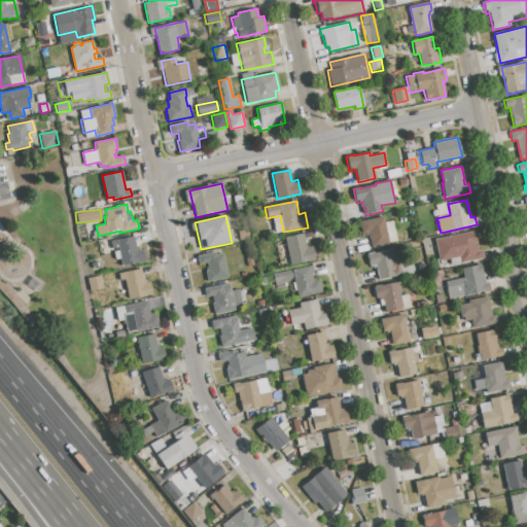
[(360,221),(383,216),(384,222),(391,221),(396,242),(373,248),(370,235),(363,236),(360,221)]
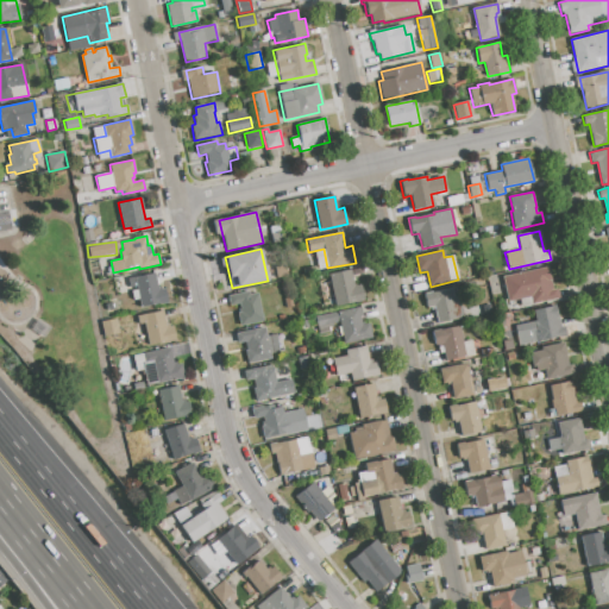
[(502,277),(547,268),(552,289),(558,288),(559,297),(532,303),(531,296),(508,301),(502,277)]
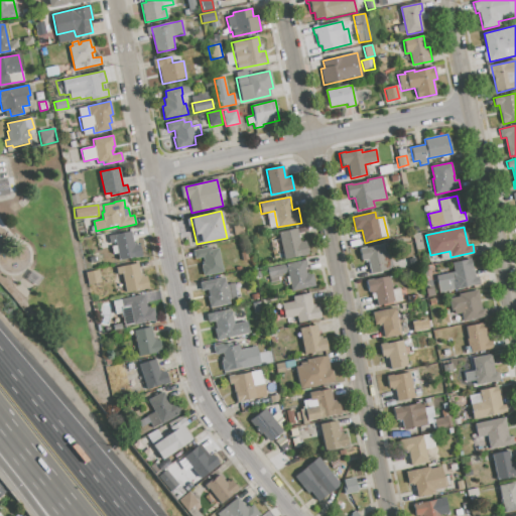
[(279,232),(297,229),(299,241),(305,240),(308,254),(284,259),(279,232)]
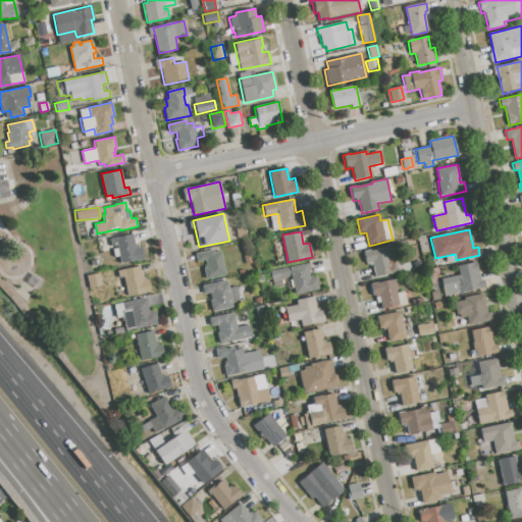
[(110,239),(132,233),(135,246),(141,245),(144,258),(121,263),(117,246),(111,247),(110,239)]
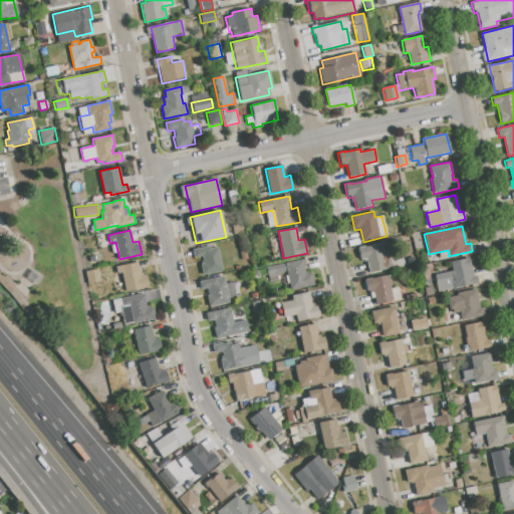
[(357,247),(364,246),(364,247),(380,243),(383,256),(387,255),(390,268),(369,273),(366,258),(360,260),(357,247)]
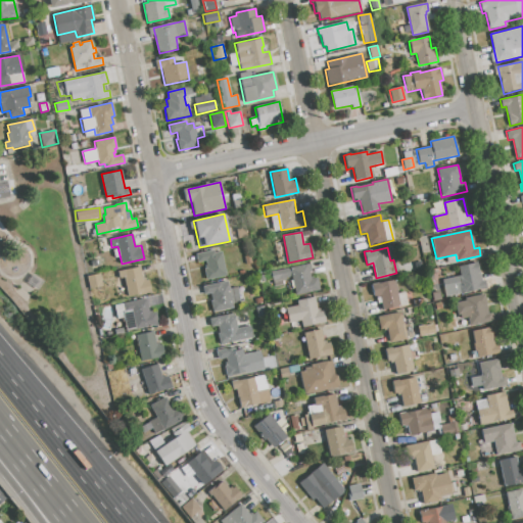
[(215,253),(221,251),(226,275),(205,280),(201,263),(197,263),(195,253),(214,249),(215,253)]
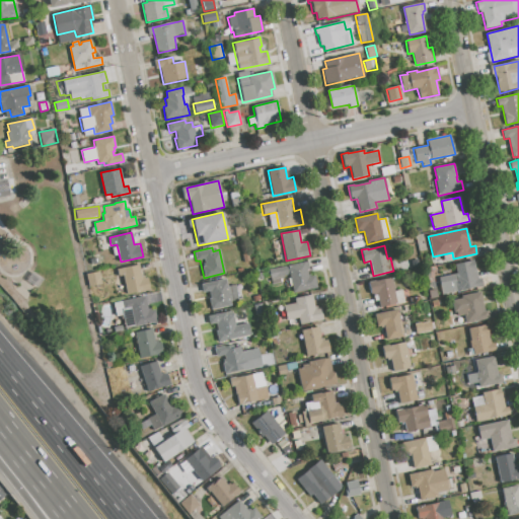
[(438,278),(456,274),(454,265),(473,261),(477,278),(482,278),(484,286),(442,295),(438,278)]
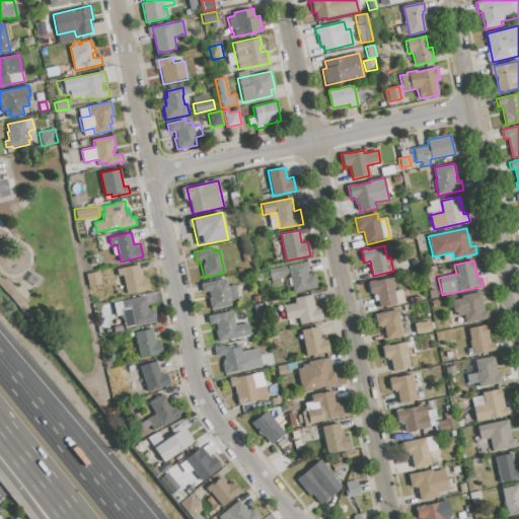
[(268,270),(305,262),(308,277),(314,275),(317,288),(293,293),(289,274),(270,278),(268,270)]
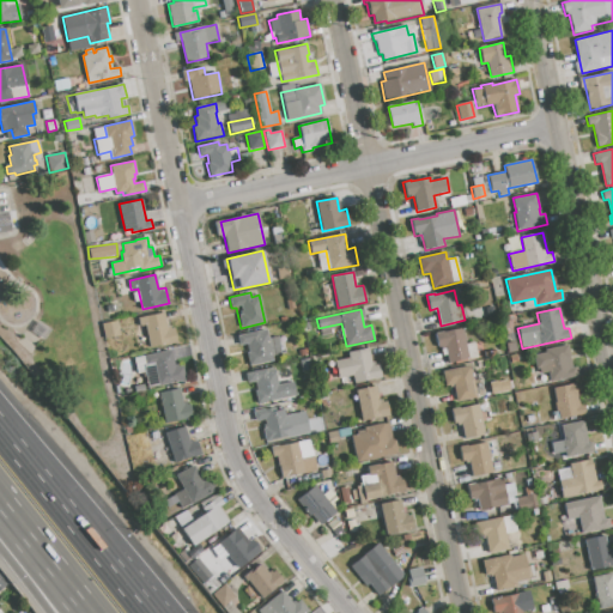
[(144,317),(163,313),(167,327),(170,327),(170,328),(174,327),(177,344),(168,345),(168,343),(150,347),(144,317)]
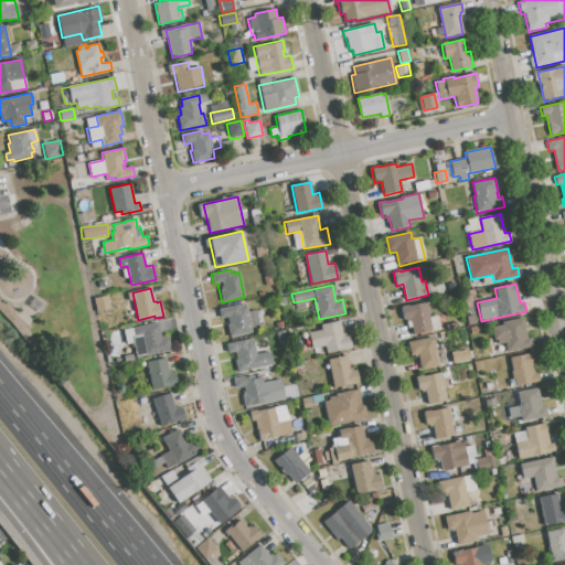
[(94,299),(107,296),(110,309),(97,312),(94,299)]
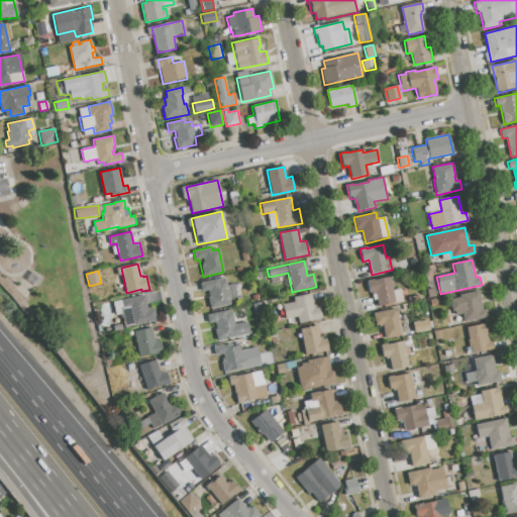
[(367,282),(390,277),(393,290),(400,289),(403,301),(379,306),(376,294),(370,295),(367,282)]
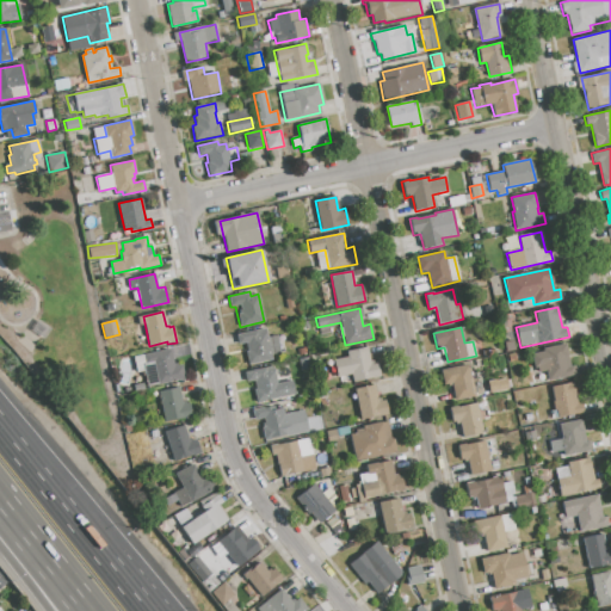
[(236,334),(265,328),(267,337),(277,334),(281,352),(271,355),(272,359),(247,365),(245,352),(248,352),(246,343),(238,345),(236,334)]
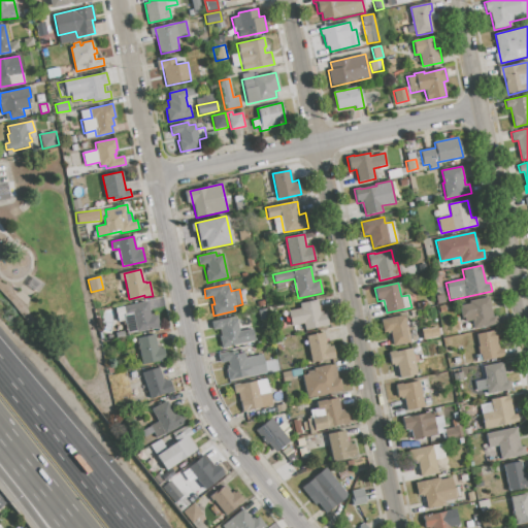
[(469,301),(488,297),(493,317),(497,316),(499,324),(475,329),(473,320),(465,322),(464,318),(462,318),(460,306),(469,304),(469,301)]
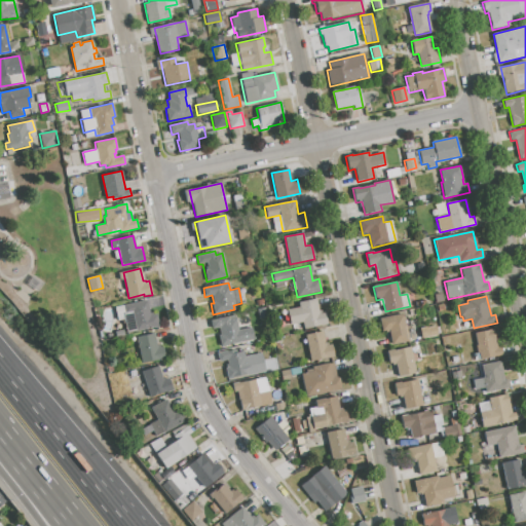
[(298,303),(315,299),(318,310),(324,309),(327,324),(304,329),(302,323),(290,325),(287,309),(299,306),(298,303)]
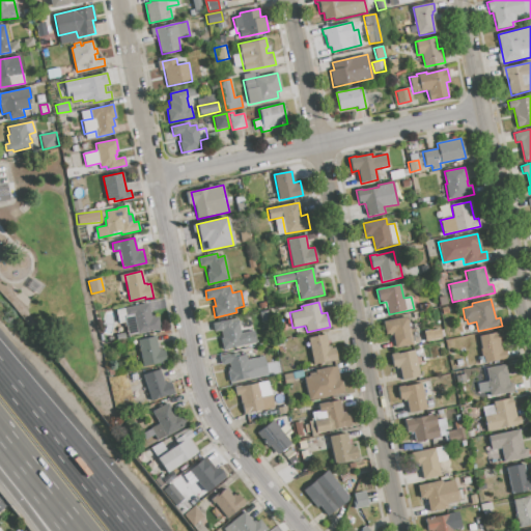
[(124,308),(147,303),(150,316),(154,315),(155,317),(158,316),(161,329),(128,336),(123,314),(126,314),(124,308)]
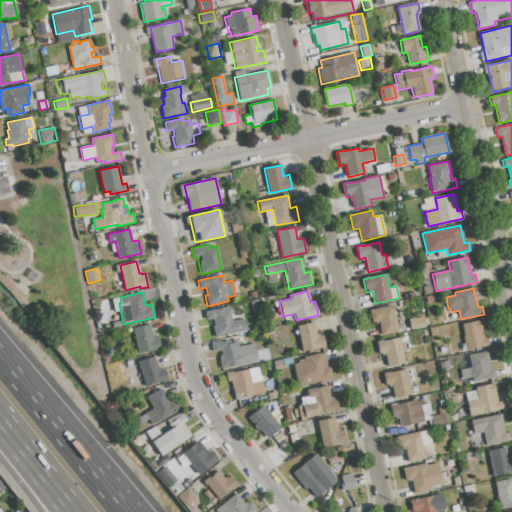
[(368,310),(393,305),(398,332),(382,336),(379,321),(371,323),(368,310)]
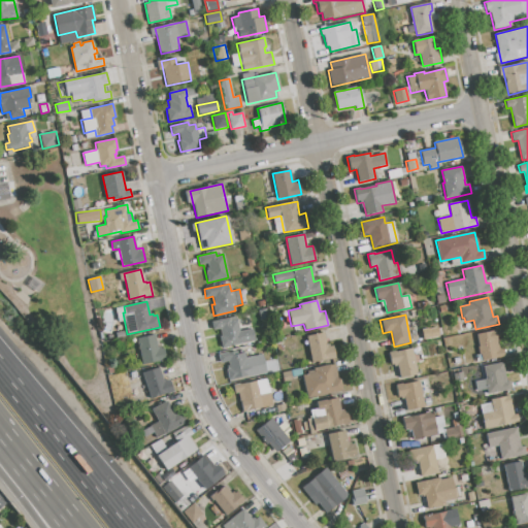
[(211,322),(236,317),(239,331),(252,328),(255,340),(221,349),(218,334),(220,334),(219,329),(212,331),(211,322)]
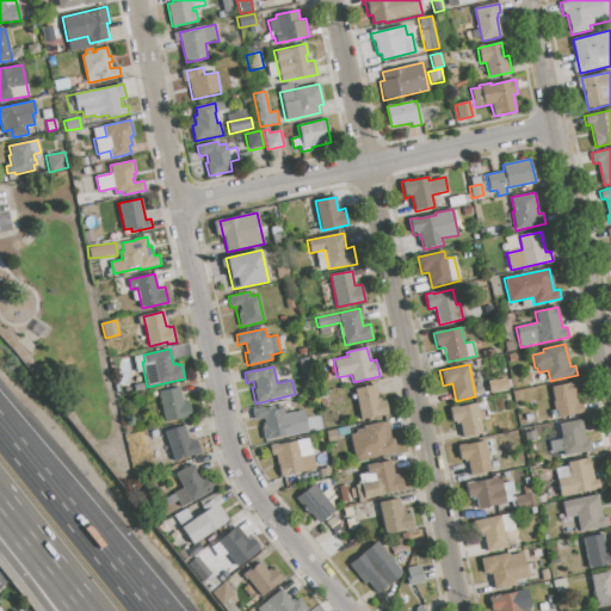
[(551,387),(573,382),(578,403),(582,402),(584,412),(557,418),(551,387)]
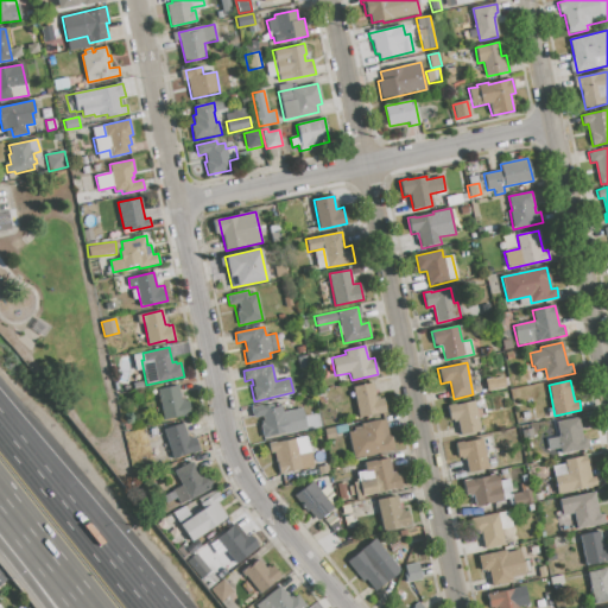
[(353,387),(373,384),(377,399),(384,398),(386,411),(360,417),(353,387)]
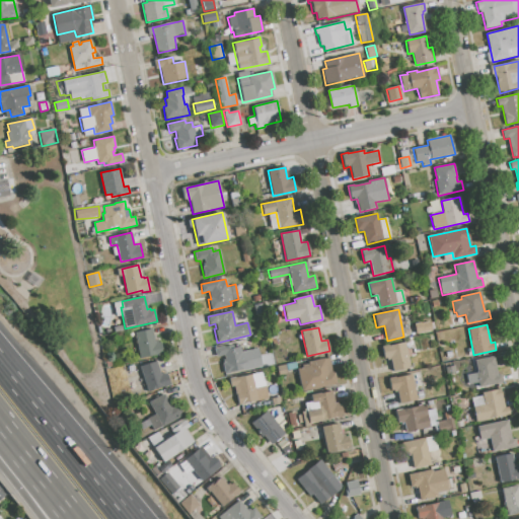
[(135,332),(152,328),(155,341),(157,341),(157,342),(161,341),(164,355),(156,356),(156,355),(141,359),(135,332)]
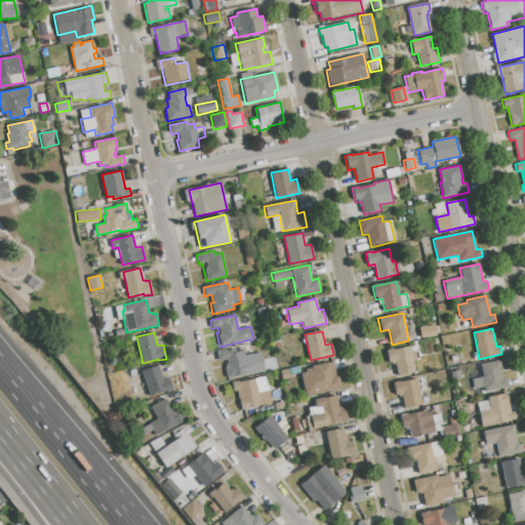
[(386,351),(393,349),(393,350),(409,347),(414,372),(398,375),(395,363),(389,365),(386,351)]
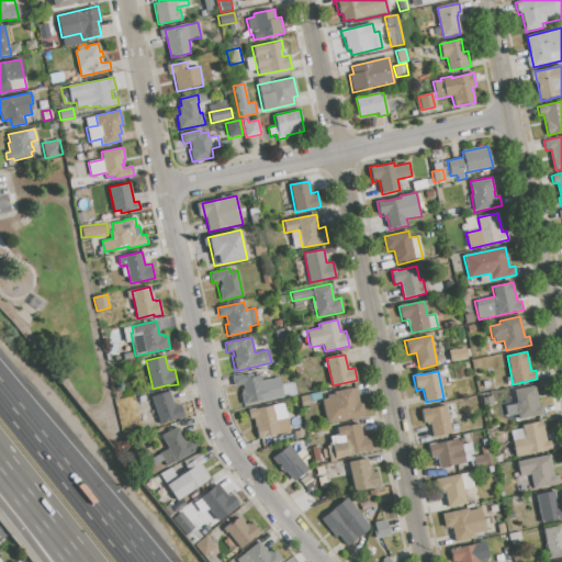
[(232,377),(243,374),(243,375),(251,373),(253,378),(259,375),(260,381),(280,377),(284,397),(261,403),(261,401),(243,404),(240,392),(242,392),(240,389),(244,389),(243,384),(234,386),(232,377)]
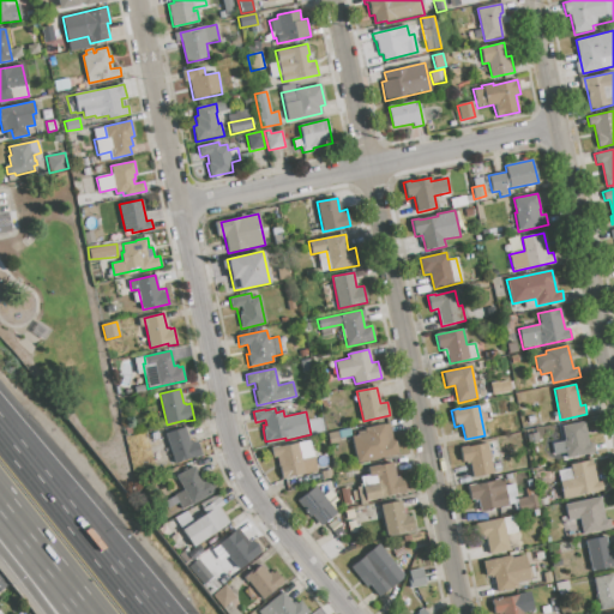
[(561,426),(584,421),(589,444),(594,443),(596,452),(569,459),(561,426)]
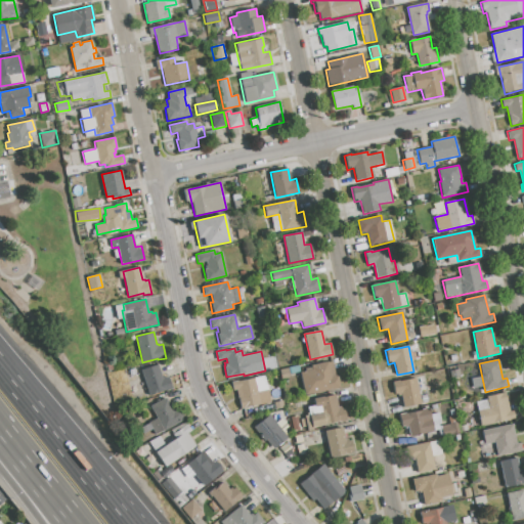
[(311,365),(328,361),(329,362),(332,361),(335,376),(338,375),(340,388),(305,395),(299,370),(312,367),(311,365)]
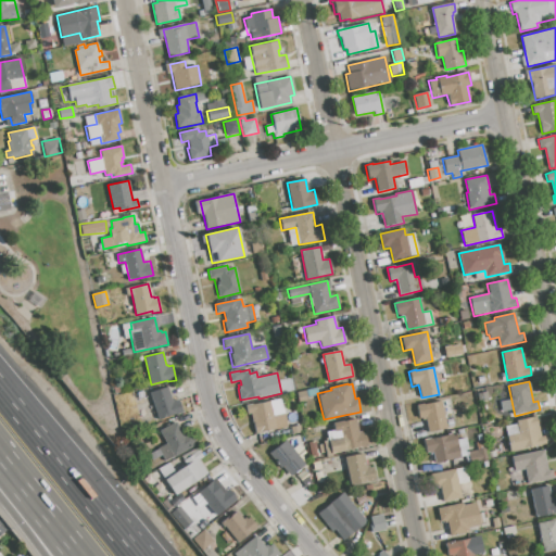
[(150,393),(167,388),(172,400),(174,399),(175,401),(178,399),(182,412),(159,419),(150,393)]
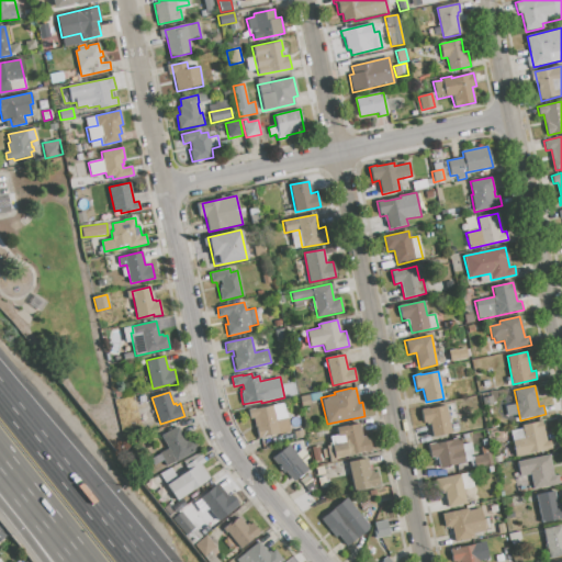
[(253,411),(284,403),(289,424),(277,427),(279,433),(259,437),(253,411)]
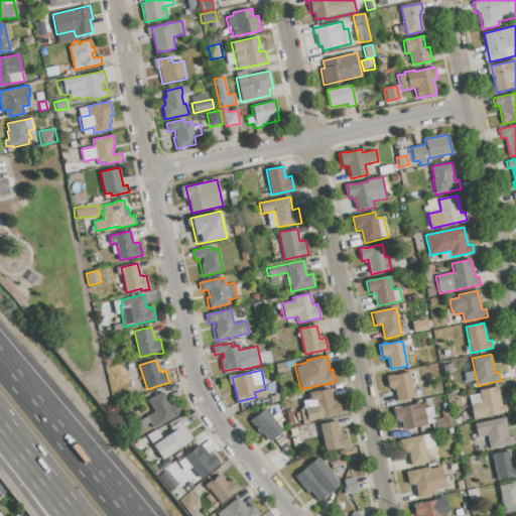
[(386,376),(393,375),(393,376),(409,372),(414,397),(398,401),(395,387),(388,389),(386,376)]
